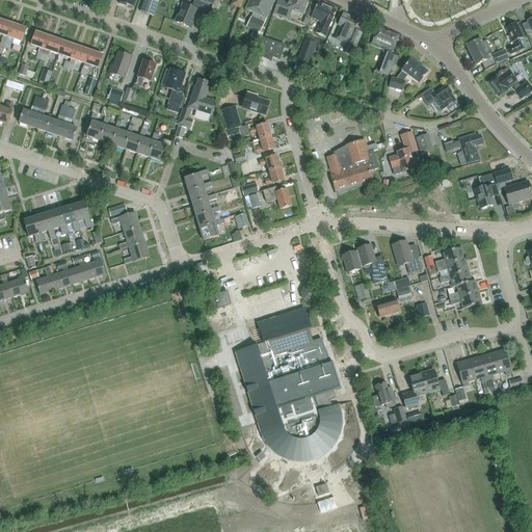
[(153,16),(159,0),(158,0),(143,0),(139,10),(153,16)]
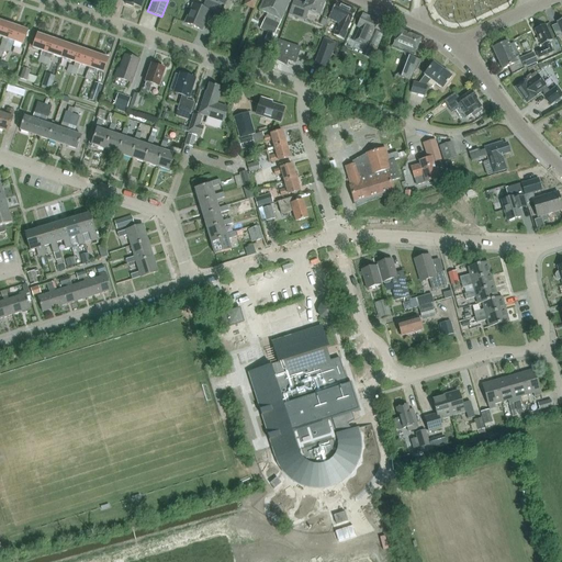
[(245,0),(244,6),(254,10),(257,0),(245,0)]
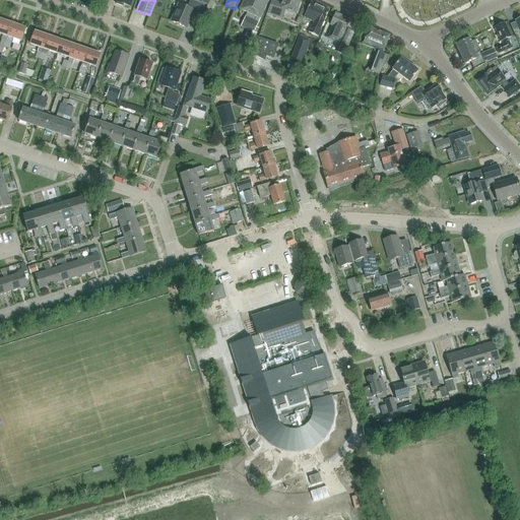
[(267,0),(244,0),(245,0),(244,0),(240,9),(242,9),(241,11),(243,12),(244,11),(248,12),(241,26),(253,33),(267,0)]
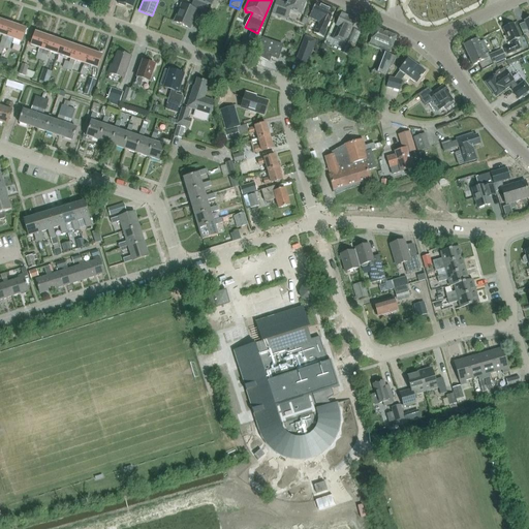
[(305,0),(286,0),(285,4),(276,0),(271,14),(286,20),(289,11),(301,14),(305,0)]
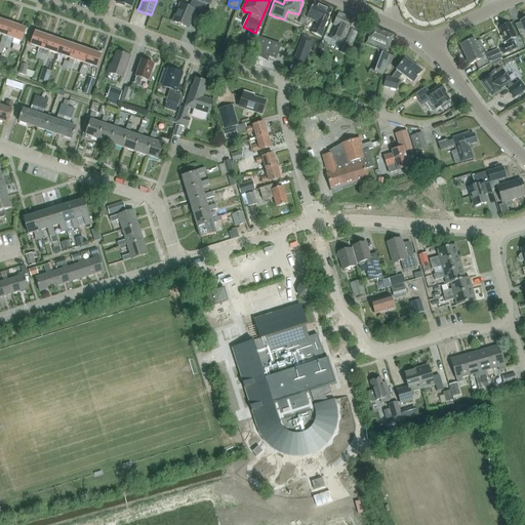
[(180,4),(173,22),(188,29),(194,16),(201,19),(206,7),(192,1),(189,8),(180,4)]
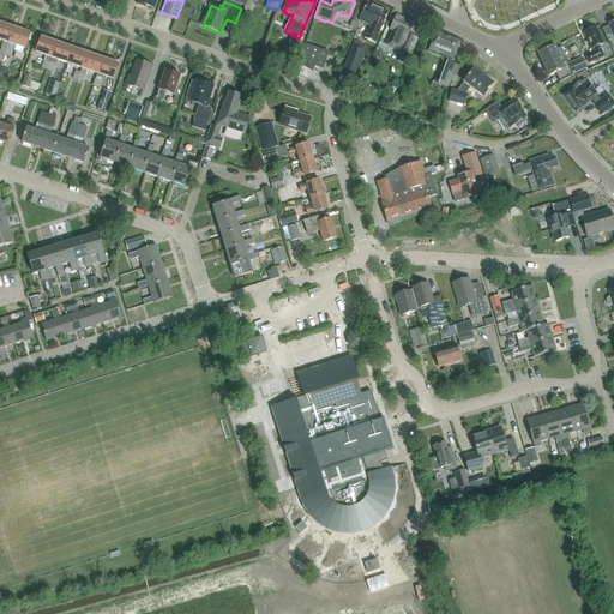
[(368,32),(378,36),(381,28),(381,29),(384,24),(383,24),(389,12),(367,2),(359,19),(362,22),(361,24),(363,25),(365,23),(372,25),(368,32)]
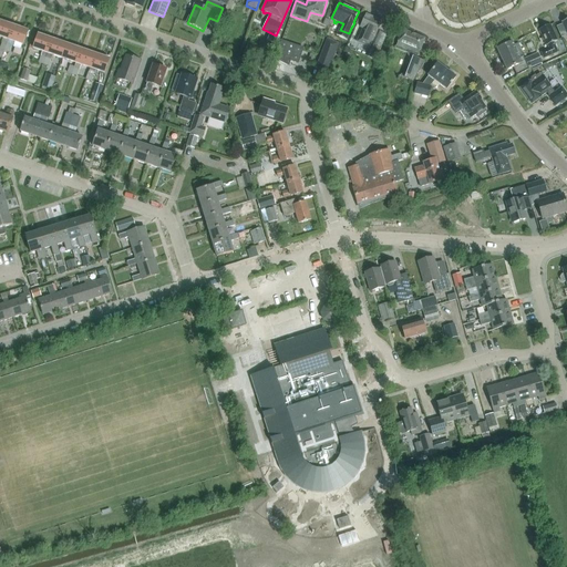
[(369,49),(371,43),(381,21),(366,14),(360,27),(362,28),(356,42),(369,49)]
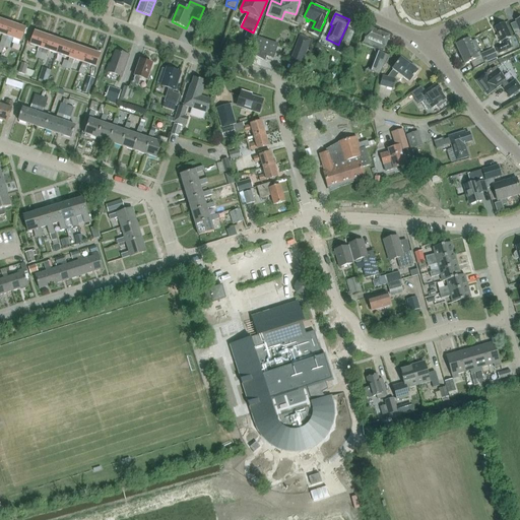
[(11,23),(0,19),(0,33),(4,35),(3,39),(7,41),(8,37),(7,37),(11,23)]
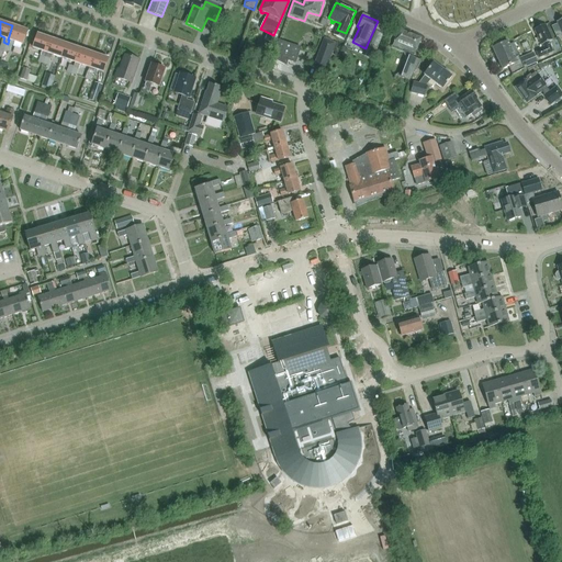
[(8,40),(9,40),(8,44),(12,45),(13,41),(22,44),(26,31),(12,25),(8,40)]
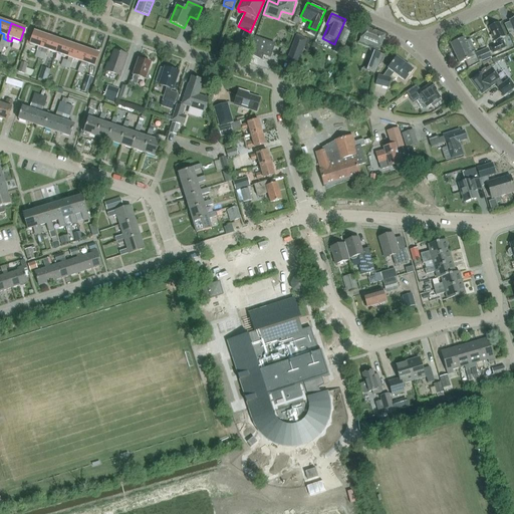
[(501,30),(498,23),(490,27),(493,34),(492,34),(495,41),(497,40),(498,44),(490,48),(493,53),(507,47),(506,45),(504,45),(501,38),(505,36),(503,30),(501,30)]
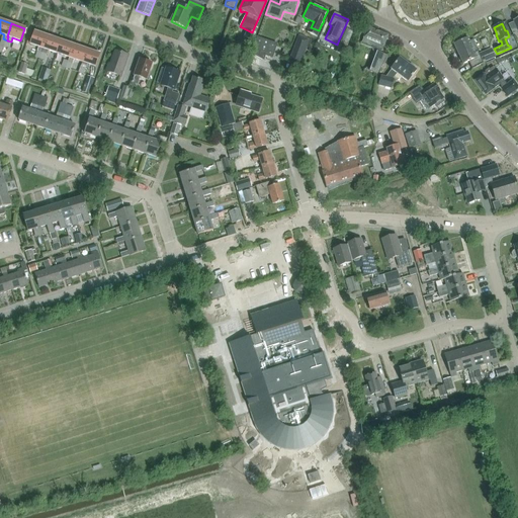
[(517,31),(514,23),(509,25),(513,35),(517,32),(517,31)]
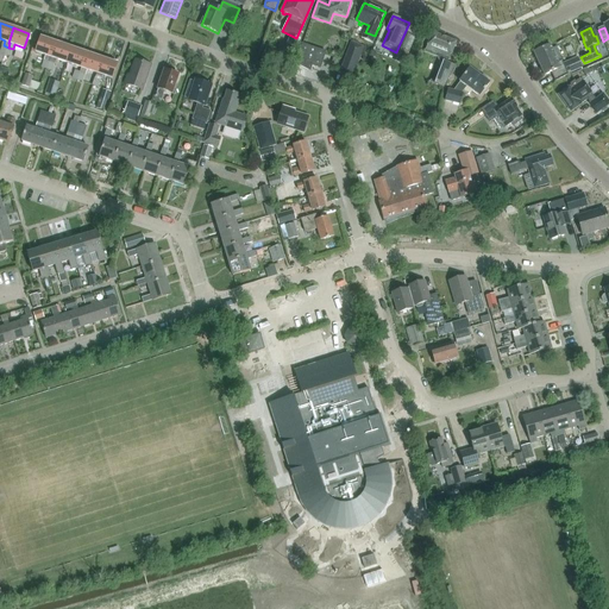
[(450,58),(457,42),(433,32),(425,52),(437,57),(440,66),(437,74),(429,81),(443,87),(445,80),(447,81),(457,66),(447,62),(449,58),(450,58)]
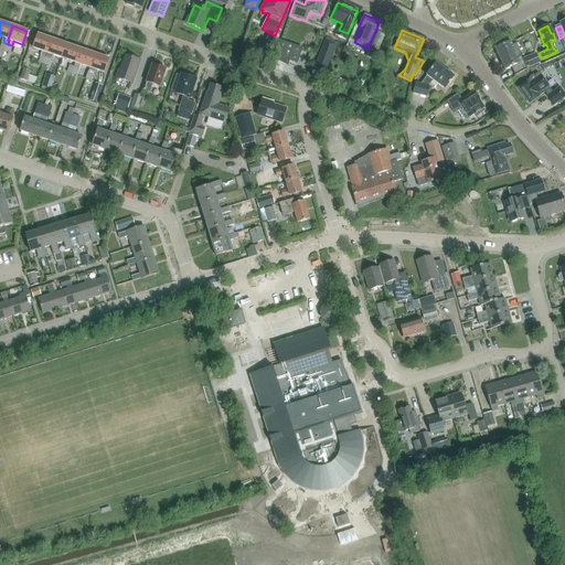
[(48,53),(52,39),(38,34),(33,48),(42,51),(41,55),(45,57),(46,53),(48,53)]
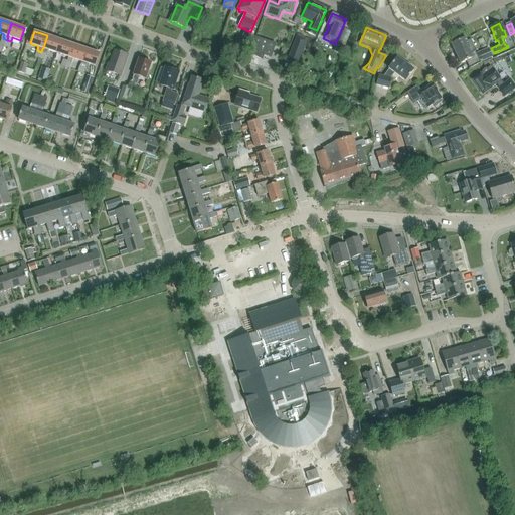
[(46,49),(56,52),(60,40),(47,35),(43,48),(42,48),(41,52),(45,53),(46,49)]
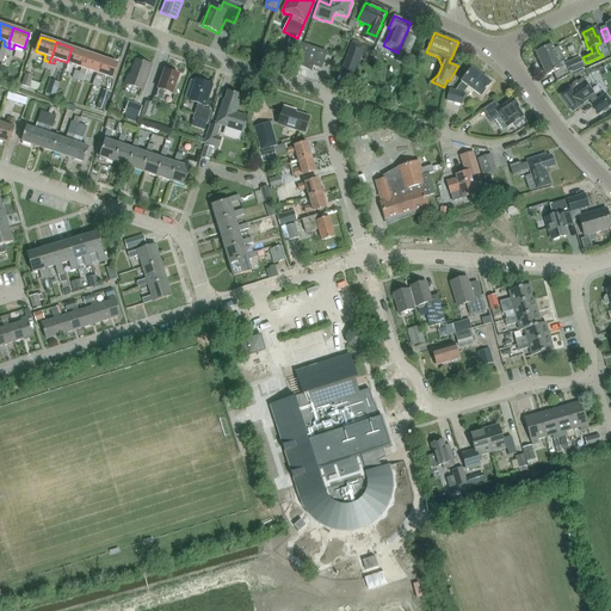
[(359,45),(352,43),(341,69),(352,74),(357,62),(353,61),(359,45)]
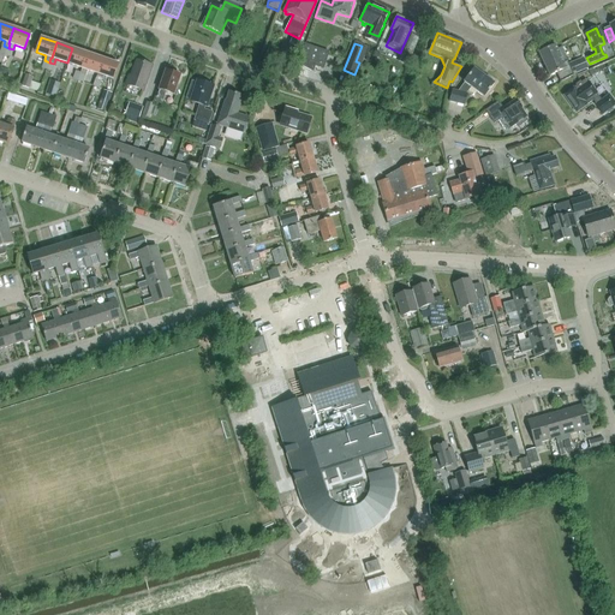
[(299,65),(299,66),(314,73),(314,72),(315,67),(323,70),(329,53),(305,45),(299,61),(302,63),(300,66),(299,65)]
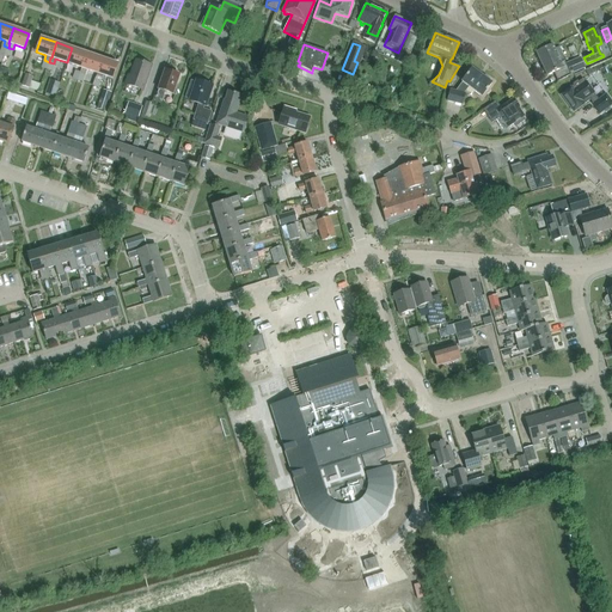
[(561,63),(552,46),(537,53),(546,75),(555,72),(558,80),(569,74),(564,62),(561,63)]
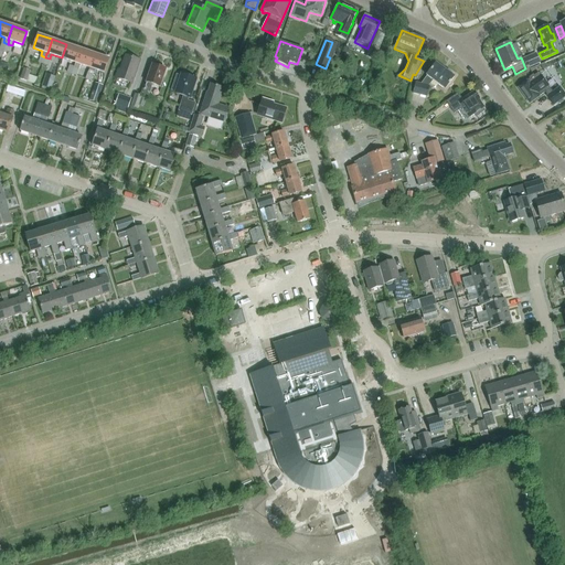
[(66,44),(62,57),(76,63),(81,50),(66,44)]
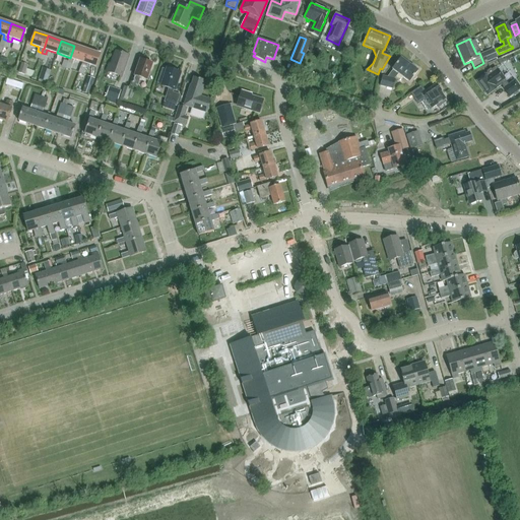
[(342,41),(337,53),(344,56),(349,44),(342,41)]
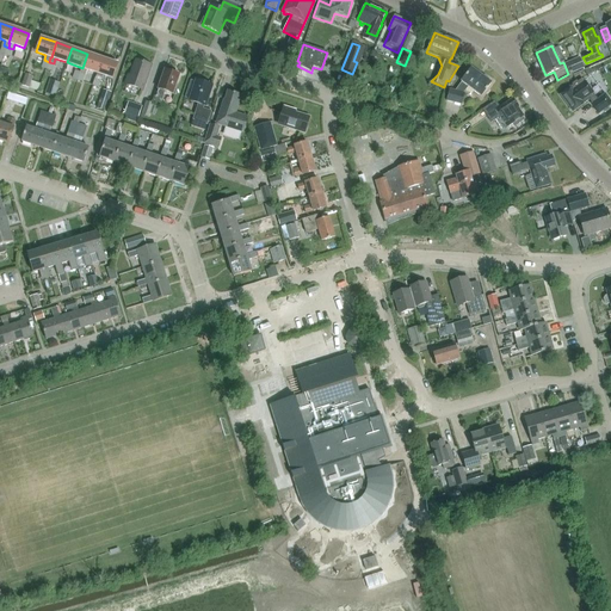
[(97,74),(103,59),(87,54),(82,68),(80,73),(86,75),(87,71),(97,73),(97,74)]
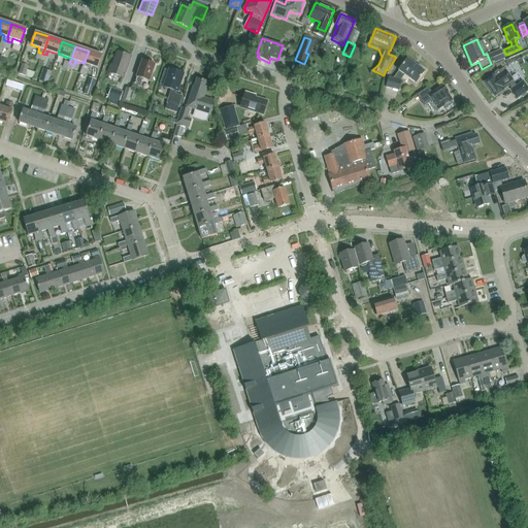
[(504,58),(501,50),(489,55),(493,63),(504,58)]
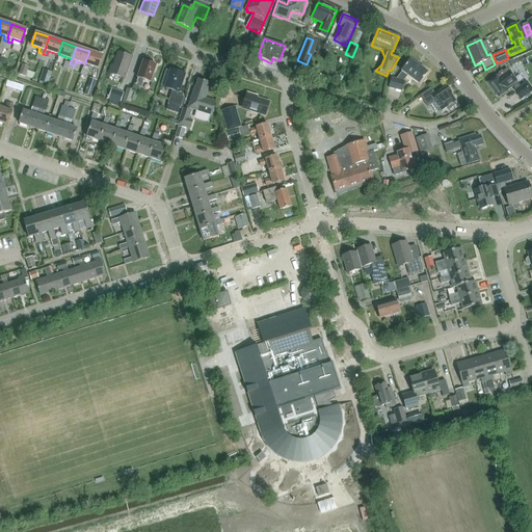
[(84,64),(84,63),(83,69),(88,71),(90,65),(98,69),(102,55),(89,51),(84,64)]
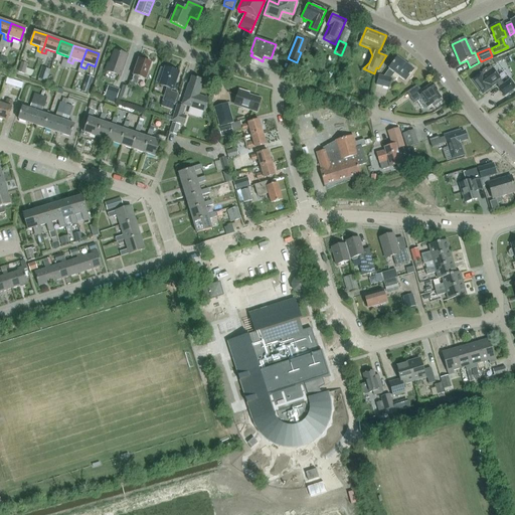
[(120,75),(127,55),(115,51),(110,63),(108,63),(105,70),(120,75)]
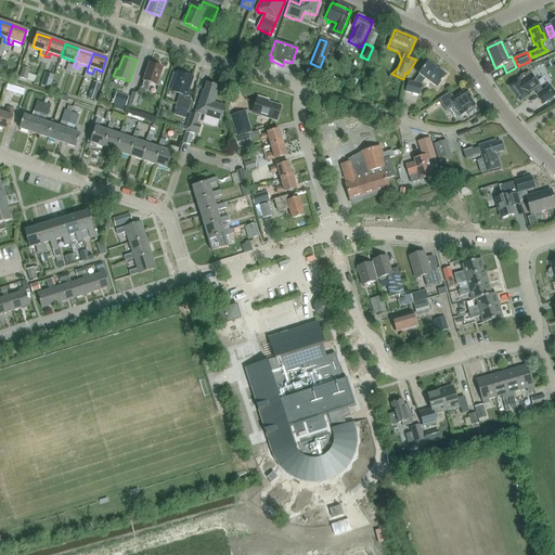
[(0,62),(0,69),(7,73),(9,64),(0,62)]
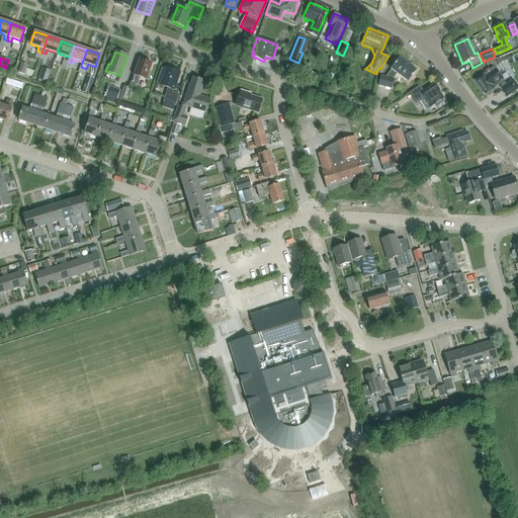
[(416,70),(399,58),(391,69),(392,69),(385,76),(381,75),(378,85),(391,88),(394,79),(393,78),(397,73),(408,81),(416,70)]
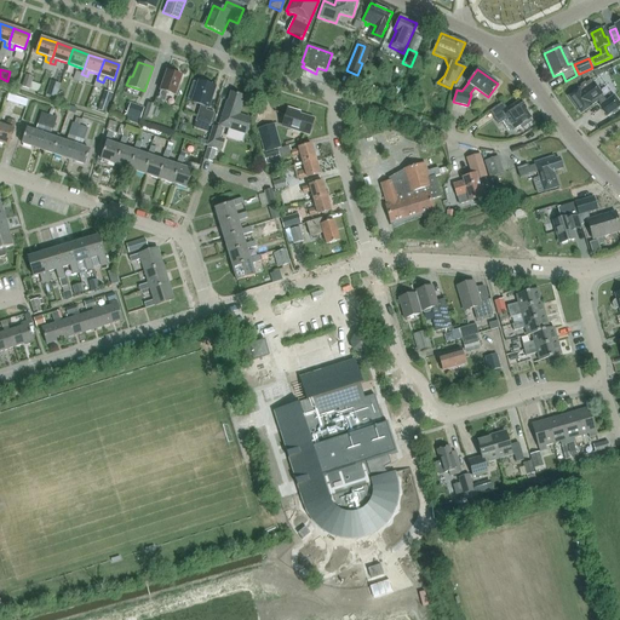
[(154,102),(162,104),(167,92),(174,95),(182,76),(167,72),(160,90),(159,89),(154,102)]
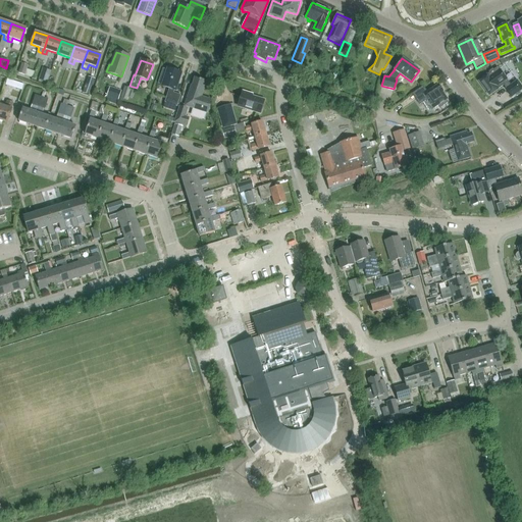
[(28,65),(21,63),(18,73),(24,75),(28,65)]
